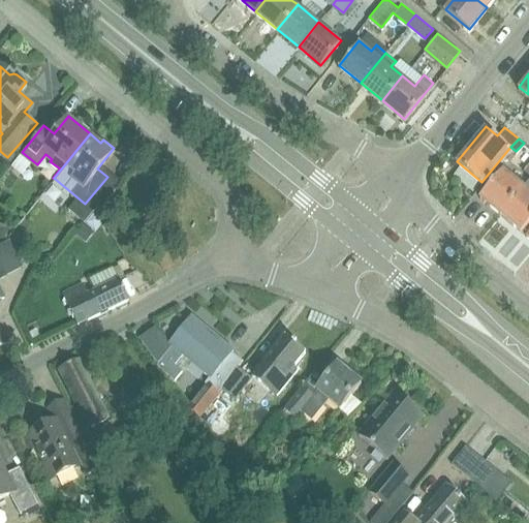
[(500,212),(523,184),(502,166),(479,194),(500,212)]
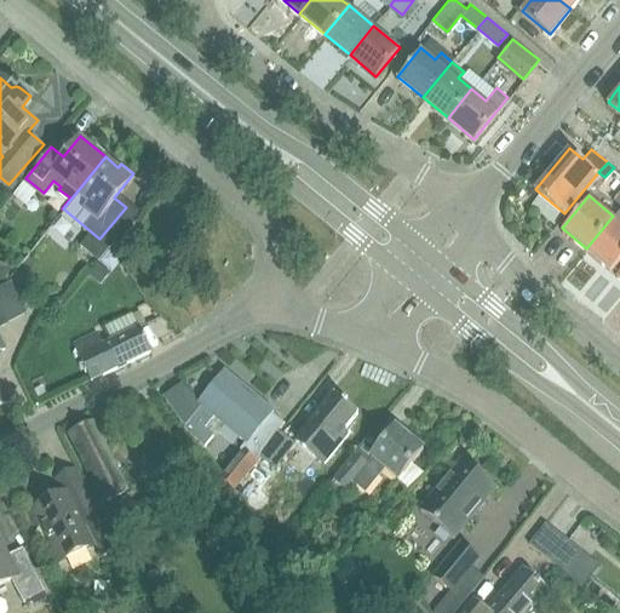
[(619,221),(613,216),(586,248),(610,268),(619,256),(619,221)]
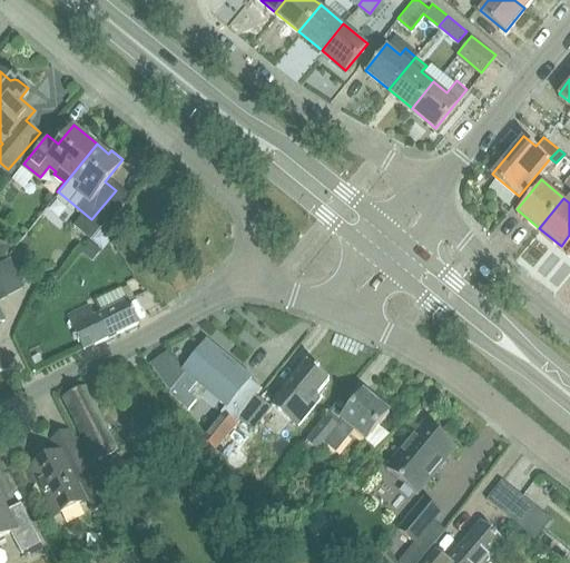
[(0,250),(8,253),(12,240),(0,236),(0,250)]
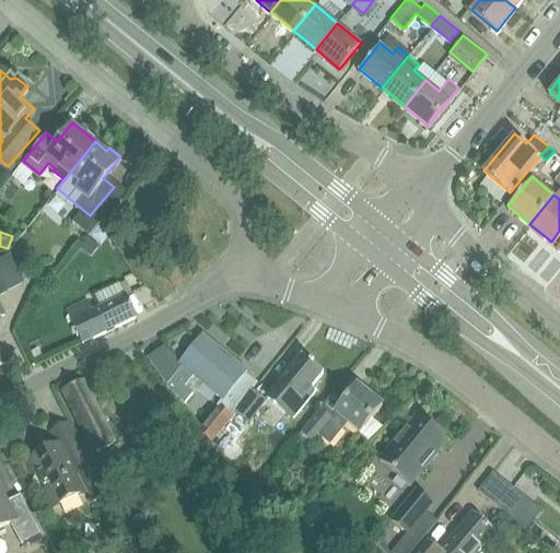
[(66,307),(72,320),(82,340),(137,314),(126,291),(106,301),(93,307),(88,296),(66,307)]
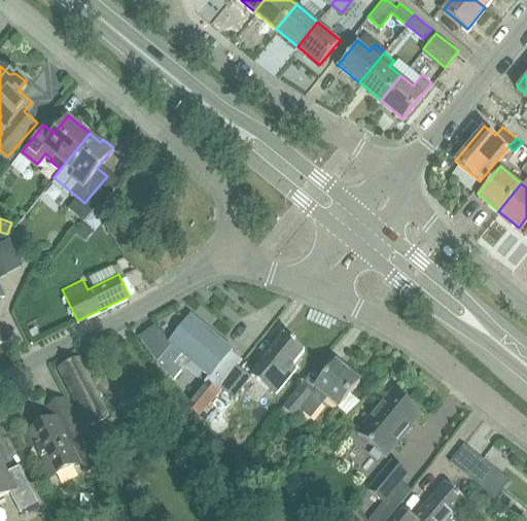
[(220,384),(237,365),(236,363),(241,356),(231,348),(232,346),(191,312),(168,340),(172,342),(156,360),(174,376),(181,367),(174,360),(182,351),(209,373),(205,378),(206,379),(217,388),(220,384)]
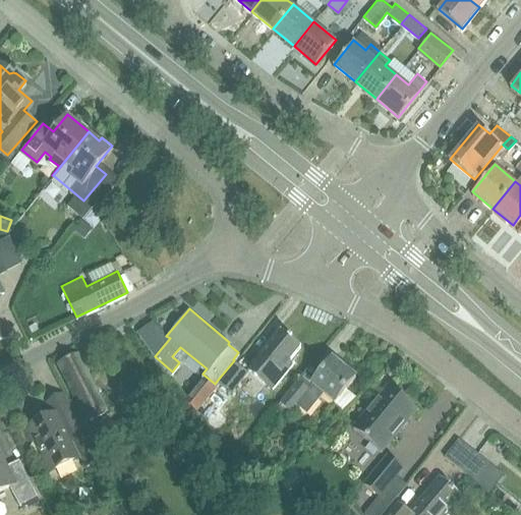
[(281,328),(259,354),(250,364),(274,384),(293,361),(289,357),(300,343),(281,328)]
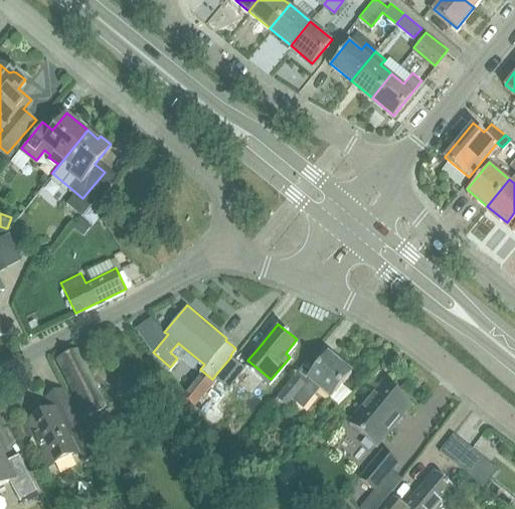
[(106,403),(87,364),(77,346),(71,349),(69,344),(64,347),(66,352),(57,356),(87,413),(106,403)]
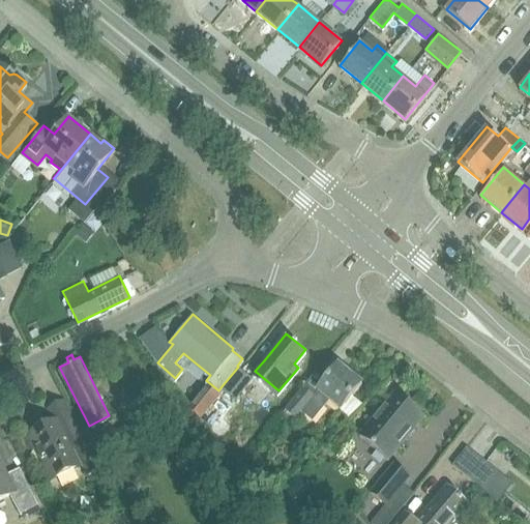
[(312,417),(328,397),(341,407),(350,414),(361,400),(352,393),(361,380),(339,361),(314,394),(303,385),(283,412),(292,420),(301,409),(312,417)]
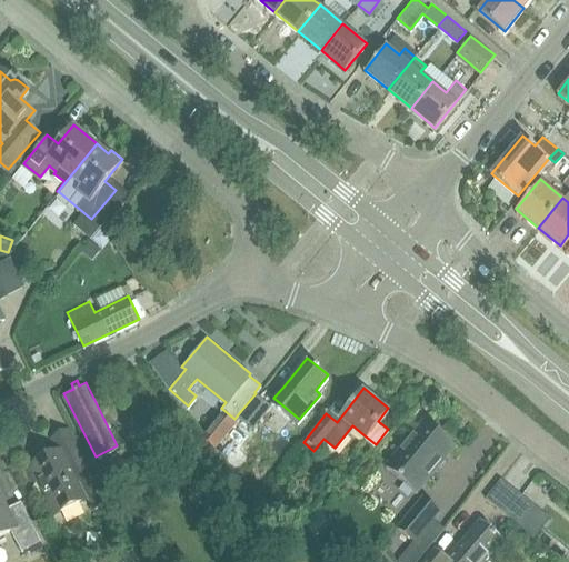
[(256,392),(255,393),(238,414),(252,427),(271,403),(256,392)]
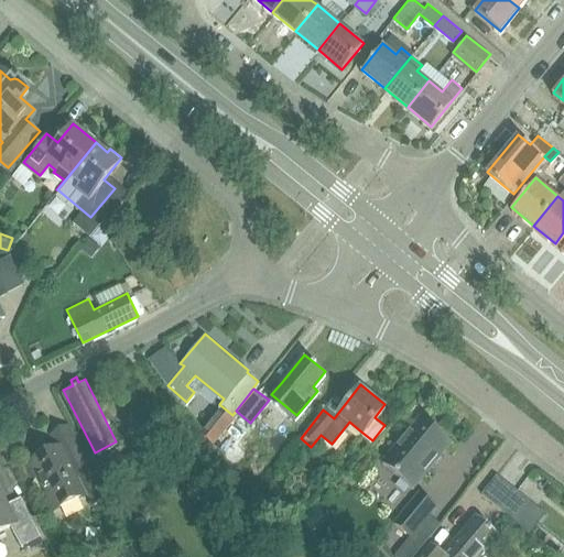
[(220,405),(199,429),(215,443),(235,417),(232,415),(220,405)]
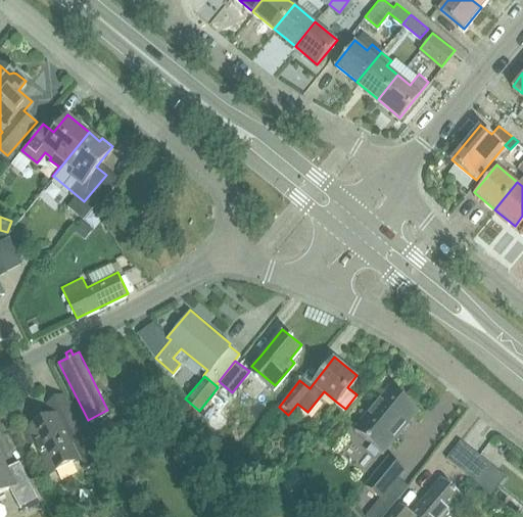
[(354,427),(384,451),(419,408),(389,383),(354,427)]
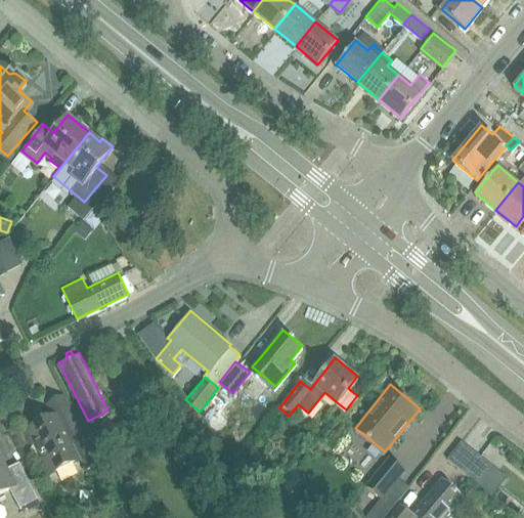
[(27,430),(36,448),(48,472),(80,457),(85,469),(98,463),(92,450),(82,430),(71,435),(60,414),(27,430)]
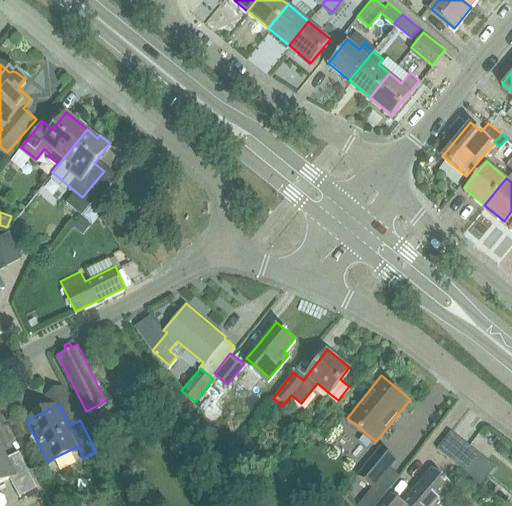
[(113,417),(107,405),(83,417),(89,429),(94,427),(113,417)]
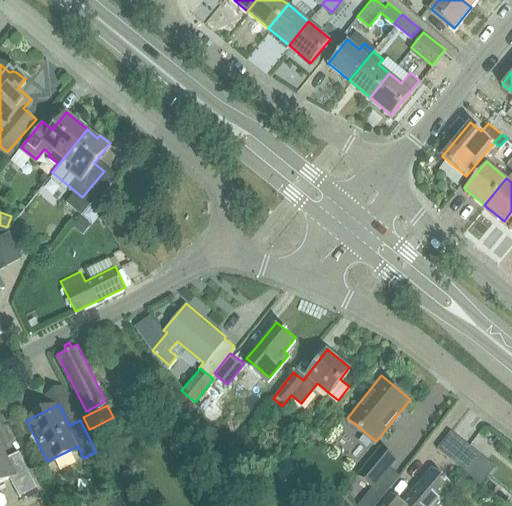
[(486,475),(472,463),(480,452),(451,429),(437,446),(481,481),(486,475)]
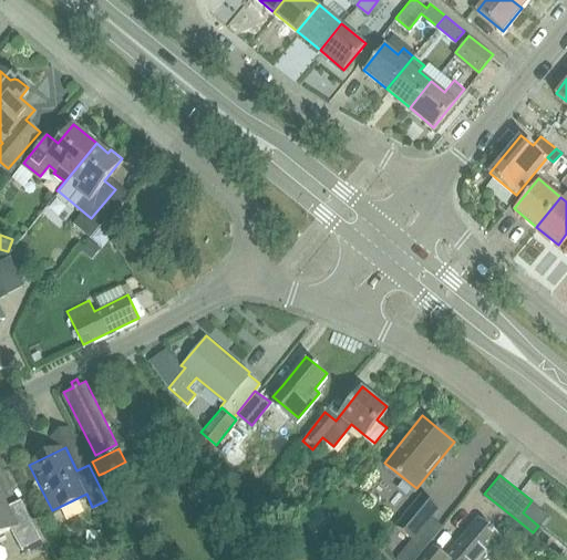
[(422,490),(395,522),(412,537),(397,556),(402,559),(412,559),(442,525),(431,515),(440,505),(422,490)]
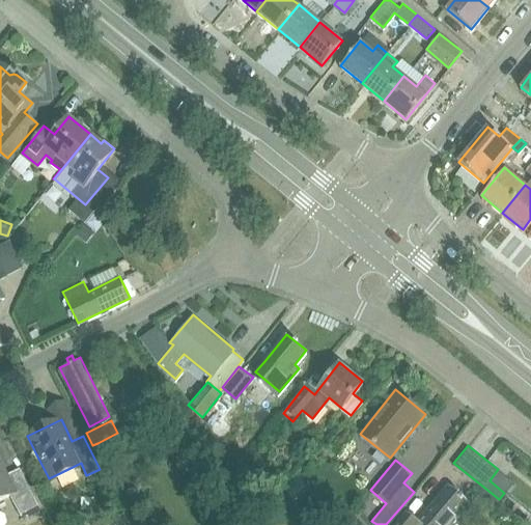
[(0,496),(8,493),(19,513),(37,503),(20,467),(6,473),(0,461),(0,496)]
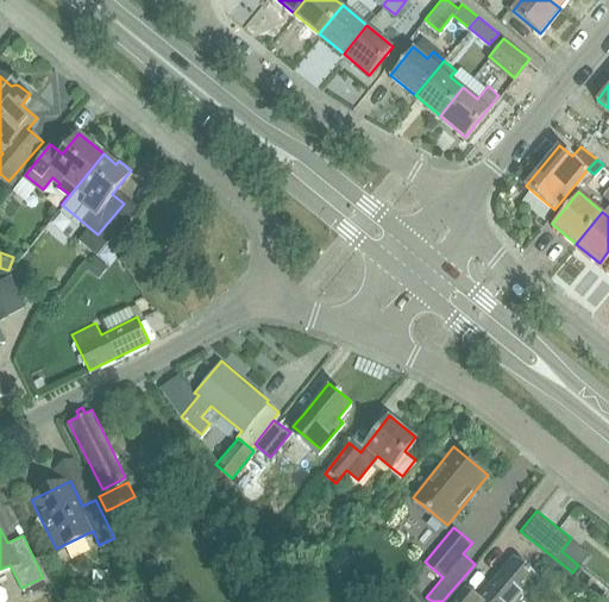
[(464,583),(446,601),(531,601),(532,600),(521,591),(537,574),(515,555),(500,572),(479,595),(464,583)]
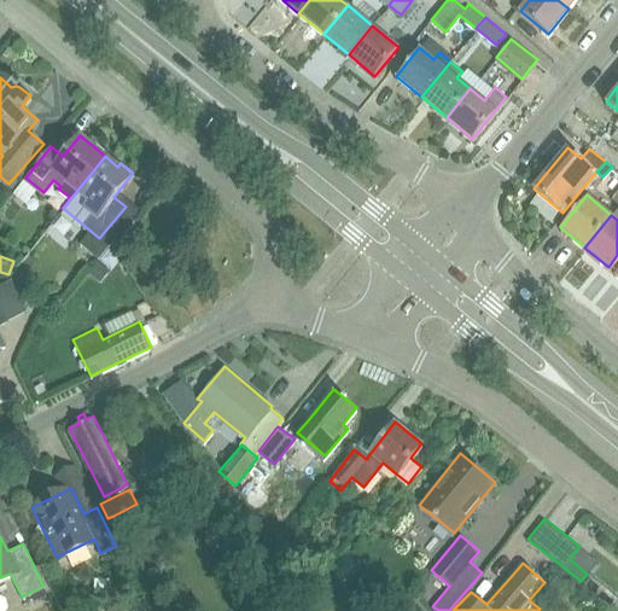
[(152,610),(145,594),(130,601),(134,610),(152,610)]
